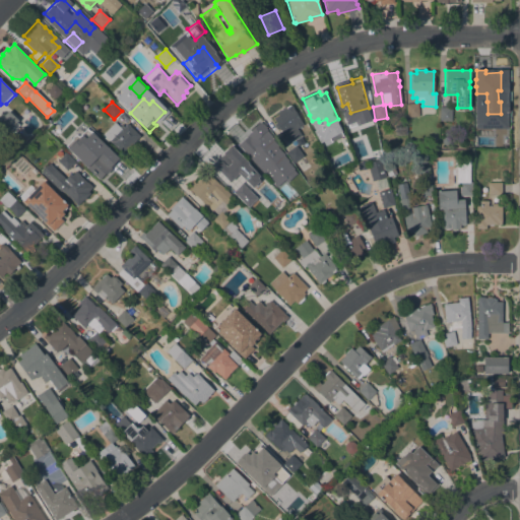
[(417,104),(418,117),(406,117),(405,104),(417,104)]
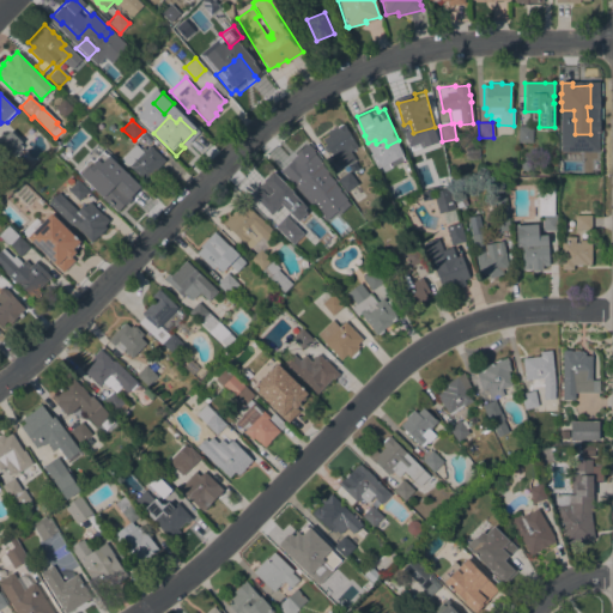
[(345,126),(357,147),(350,151),(354,161),(341,169),(334,157),(333,158),(329,152),(326,152),(322,147),(325,145),(322,139),(345,126)]
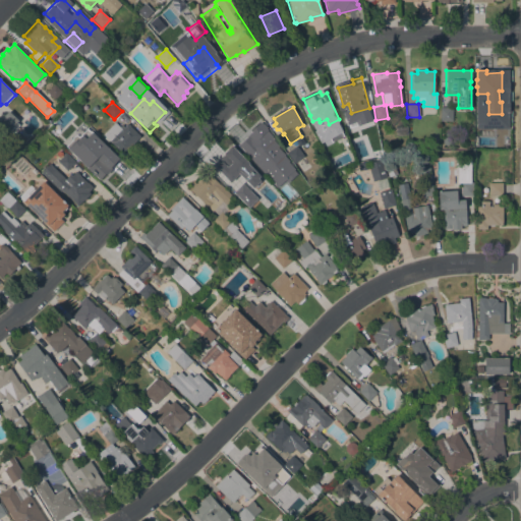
[(452,107),(452,121),(440,121),(440,107),(452,107)]
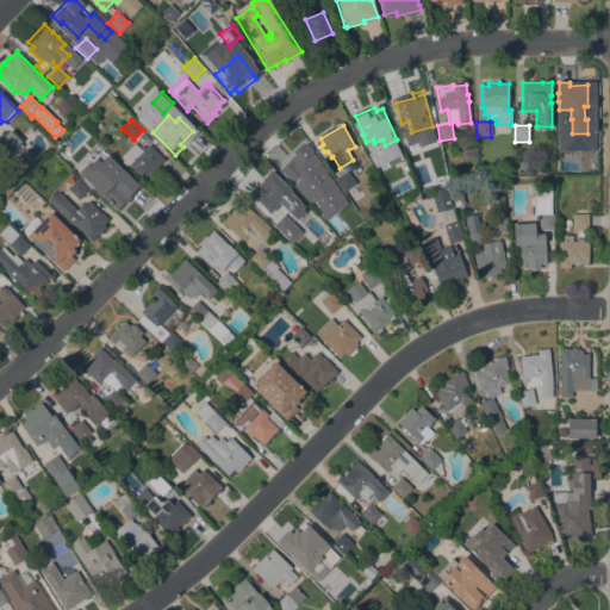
[(0,142),(0,139),(10,130),(22,141),(13,149),(16,150),(13,153),(11,151),(11,153),(0,142)]
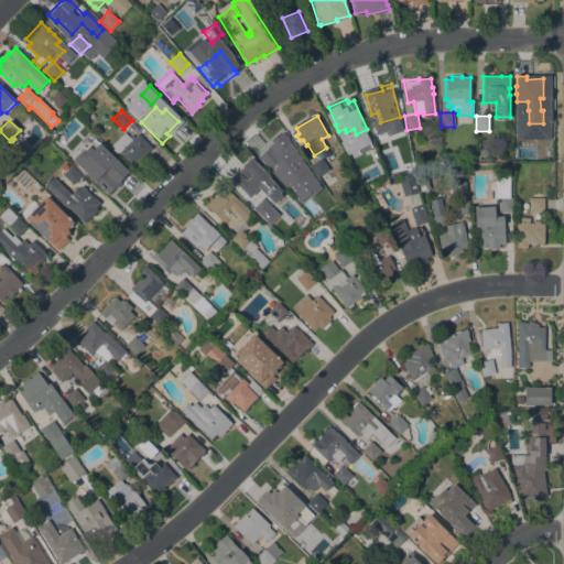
[(387,138),(378,141),(373,128),(382,125),(387,138)]
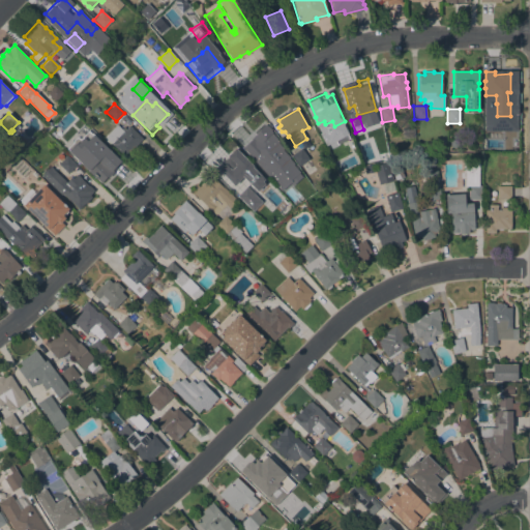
[(116,124),(121,129),(123,126),(125,129),(129,125),(133,128),(137,124),(144,133),(140,137),(142,139),(131,150),(134,153),(128,159),(105,137),(116,124)]
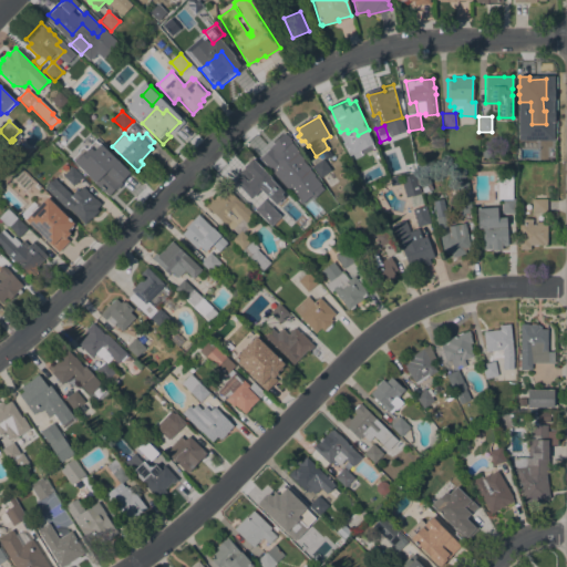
[(276,143),(274,141),(282,134),(288,142),(289,141),(295,147),(294,147),(307,165),(297,173),(292,166),(289,168),(284,172),(278,165),(275,168),(269,162),(263,154),(276,143)]
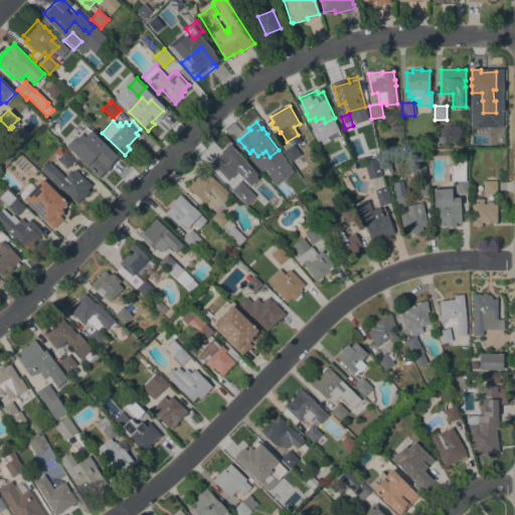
[(95,132),(87,141),(77,132),(86,124),(95,132)]
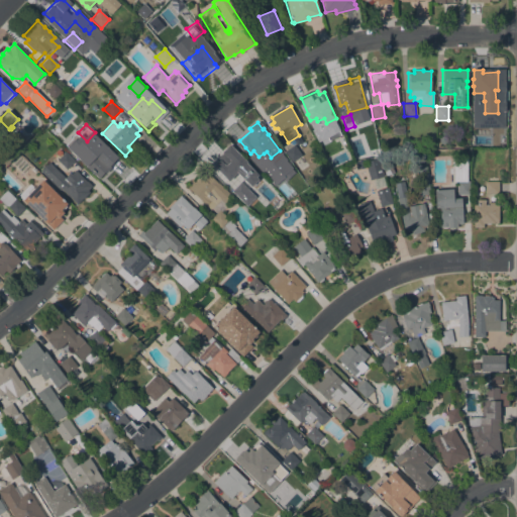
[(404,125),(405,134),(392,134),(392,125),(404,125)]
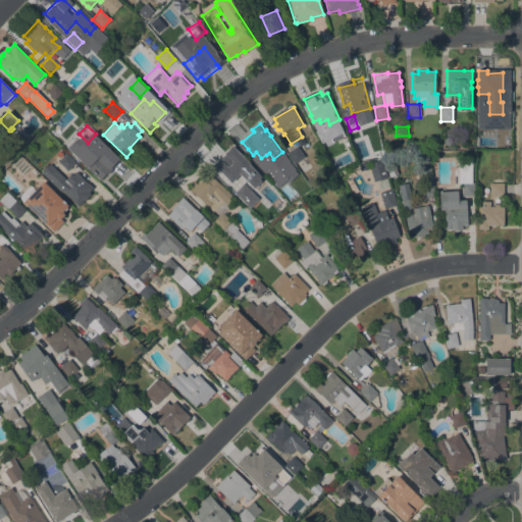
[(331,142),(320,148),(314,135),(324,129),(331,142)]
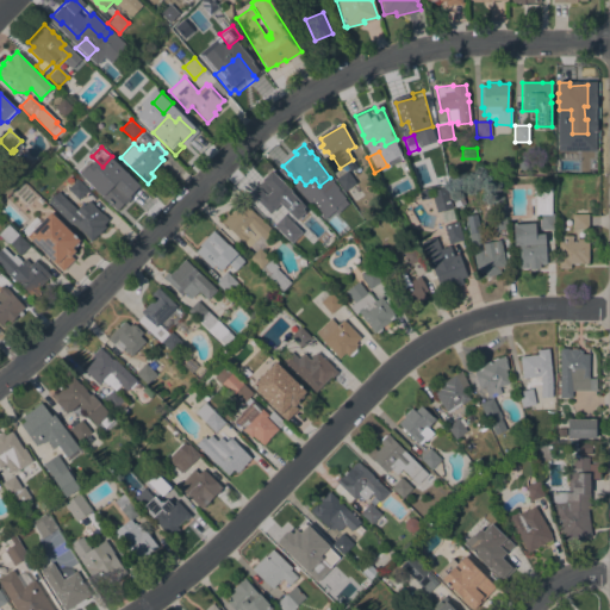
[(292,192),(269,213),(253,195),(260,188),(259,187),(263,182),(261,180),(271,170),(292,192)]
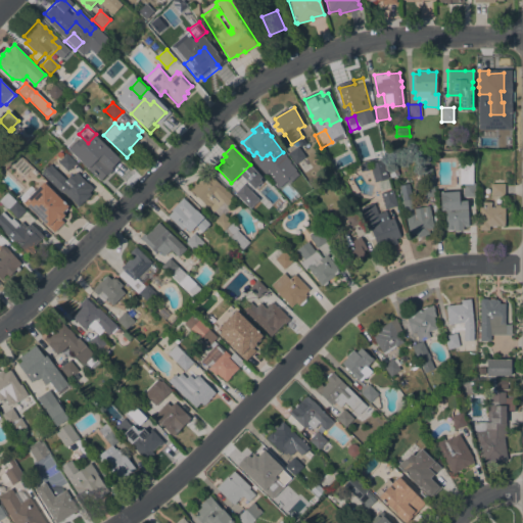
[(304,157),(295,163),(287,153),(297,146),(304,157)]
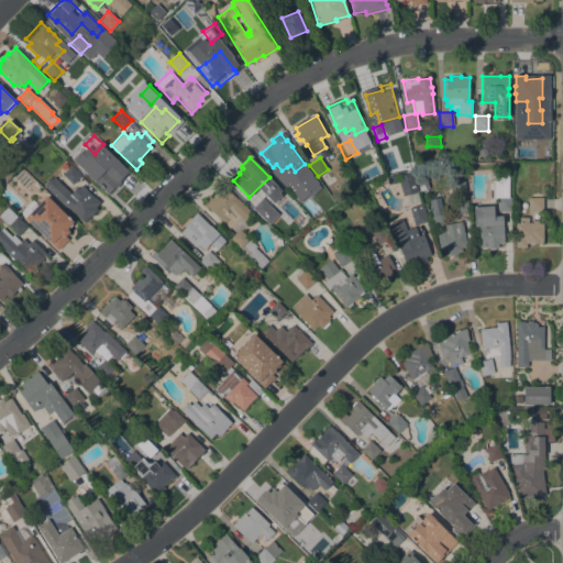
[(92,180),(99,174),(94,168),(101,161),(103,163),(109,158),(124,174),(106,194),(92,180)]
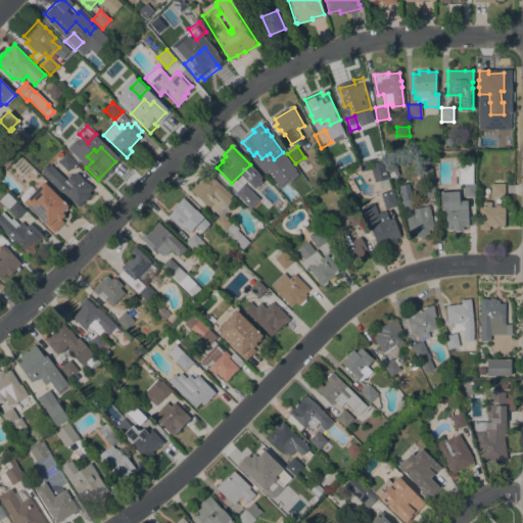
[(57,161),(66,153),(76,162),(66,172),(57,161)]
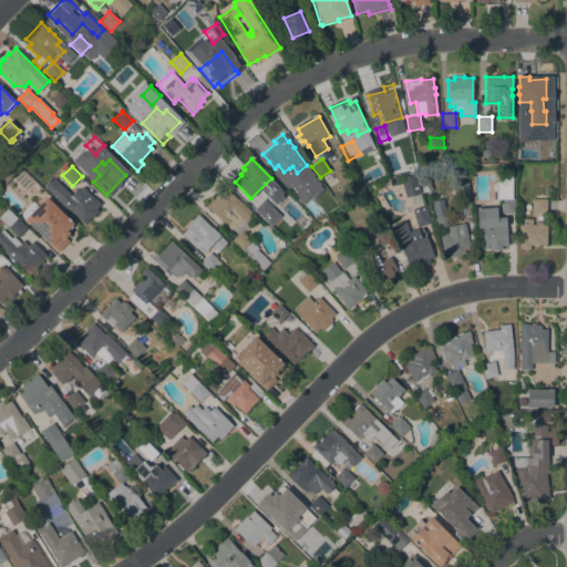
[(467,188),(470,187),(471,198),(470,198),(472,213),(459,215),(453,173),(465,172),(467,188)]
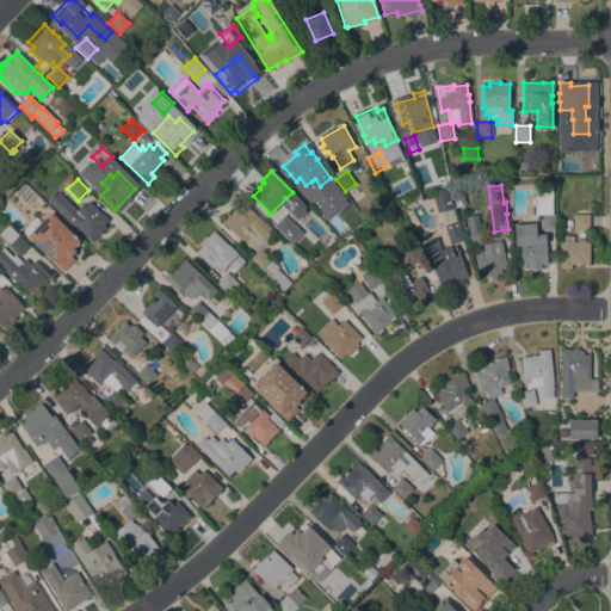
[(300,197),(312,186),(322,198),(312,208),(300,197)]
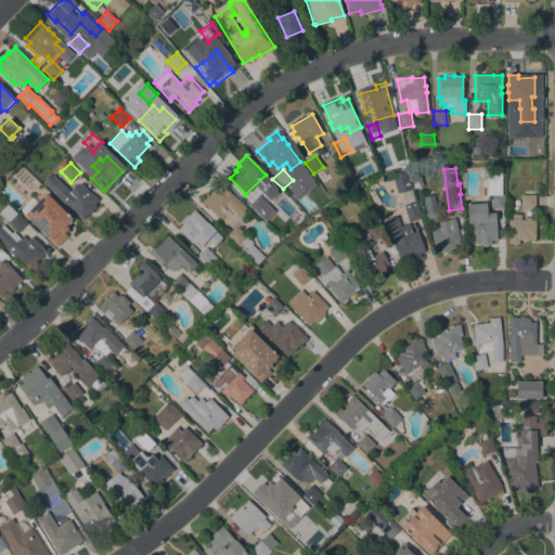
[(407,170),(412,190),(397,193),(392,178),(397,177),(396,172),(407,170)]
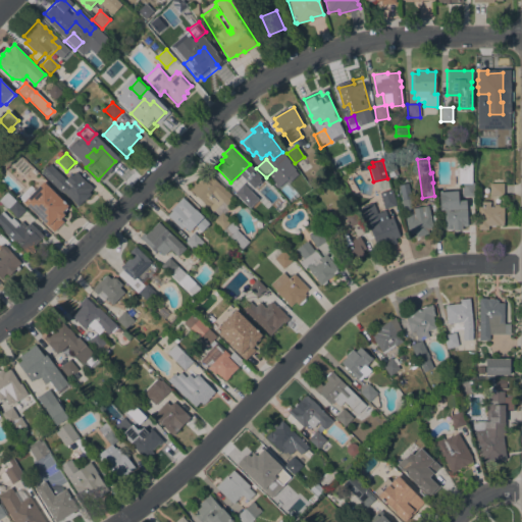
[(458,160),(471,160),(471,183),(474,183),(474,196),(461,196),(461,184),(458,184),(458,160)]
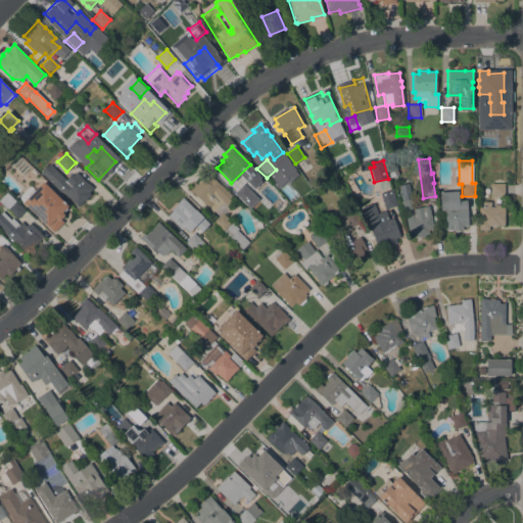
[(360,171),(359,163),(368,161),(370,169),(360,171)]
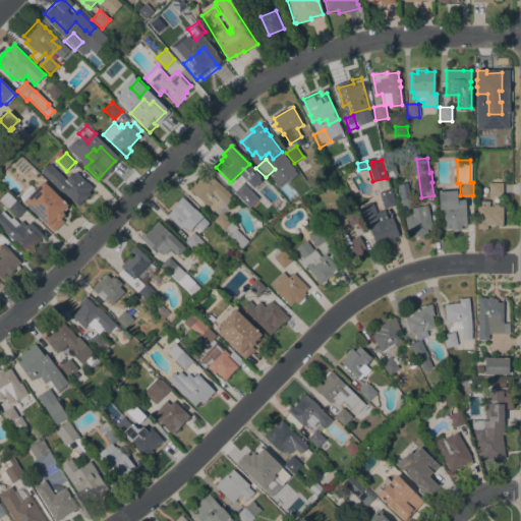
[(41,172),(50,164),(65,179),(70,174),(71,175),(75,171),(80,176),(79,176),(87,183),(88,182),(93,187),(89,191),(90,193),(83,200),(82,199),(77,206),(61,189),(60,191),(41,172)]
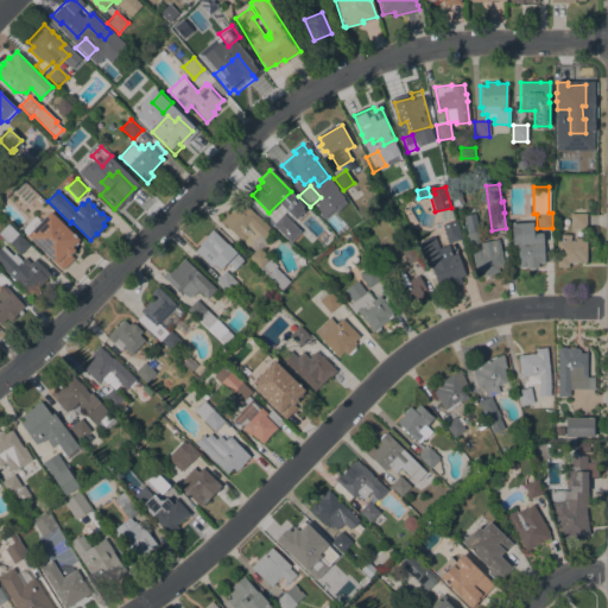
[(61,219),(50,228),(33,211),(43,201),(61,219)]
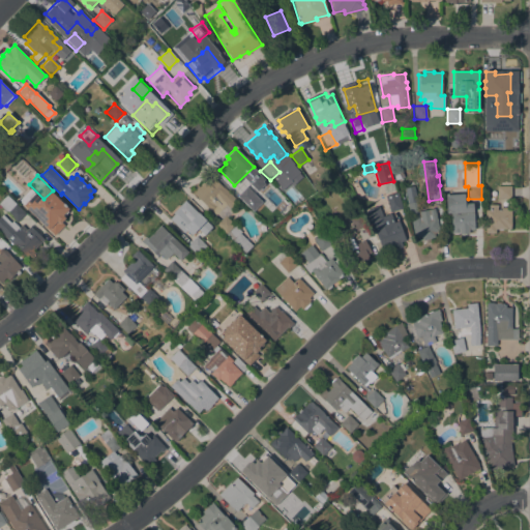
[(215,215),(211,211),(210,211),(205,206),(205,205),(193,192),(198,185),(199,186),(205,180),(208,182),(213,177),(223,187),(224,186),(238,201),(230,208),(227,204),(217,213),(215,215)]
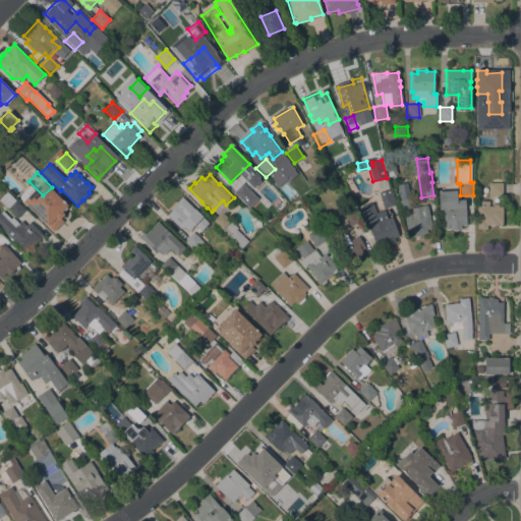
[(332,186),(328,178),(334,176),(338,183),(332,186)]
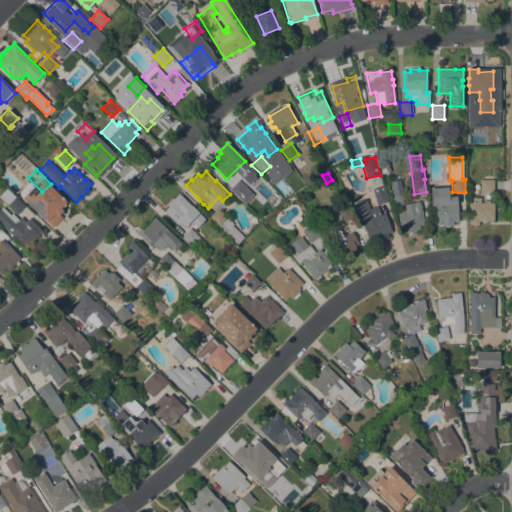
[(493,180),(493,192),(480,192),(480,179),(493,180)]
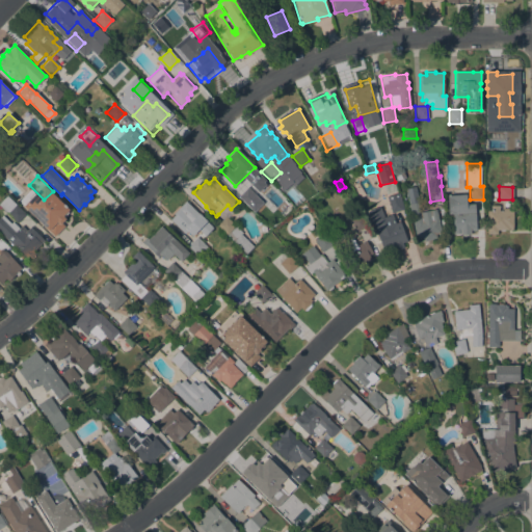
[(263,203),(267,198),(275,207),(262,220),(238,196),(247,188),(263,203)]
